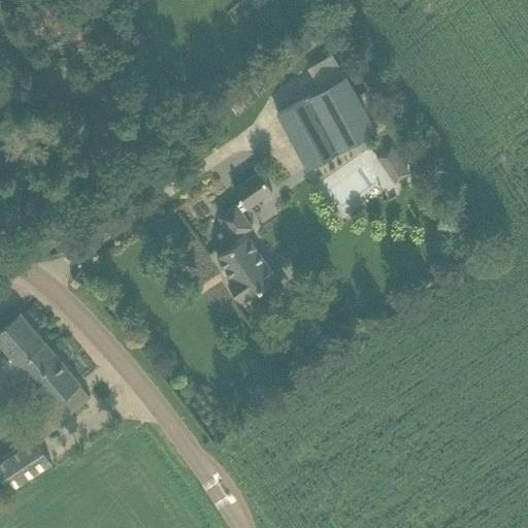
[(276,113),(307,170),(376,132),(363,107),(370,104),(364,93),(358,97),(347,76),(276,113)]
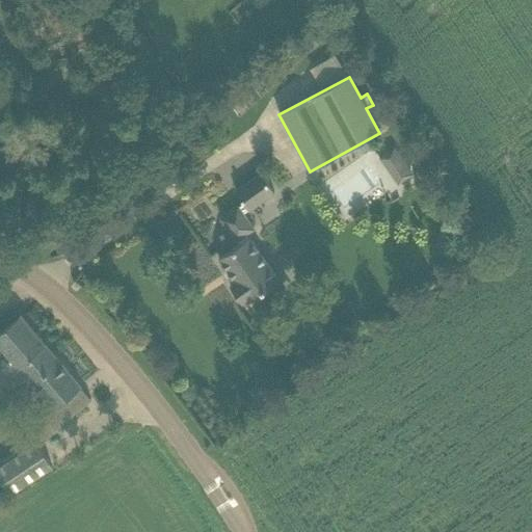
[(245,203),(239,208),(238,207),(221,219),(238,242),(255,230),(243,213),(248,210),(249,211),(274,194),(260,175),(236,191),(245,203)]
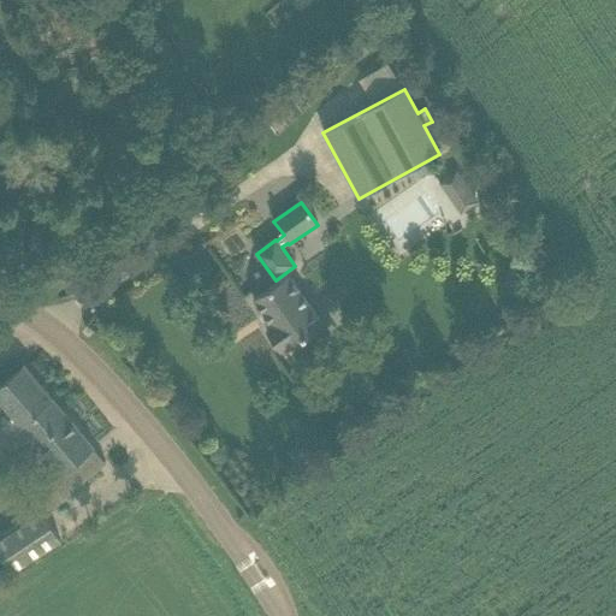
[(323,325),(289,276),(253,300),(271,327),(266,331),(280,353),(286,348),(288,349),(306,337),(312,338),(320,332),(320,326),(323,325)]
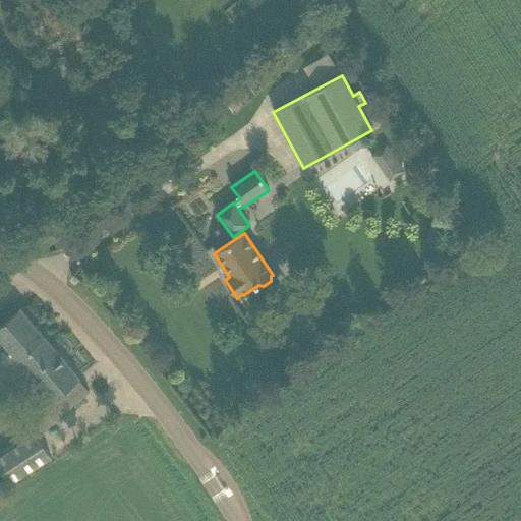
[(0,339),(10,352),(0,360),(0,395),(8,389),(27,373),(54,350),(49,344),(19,308),(0,325),(0,339)]
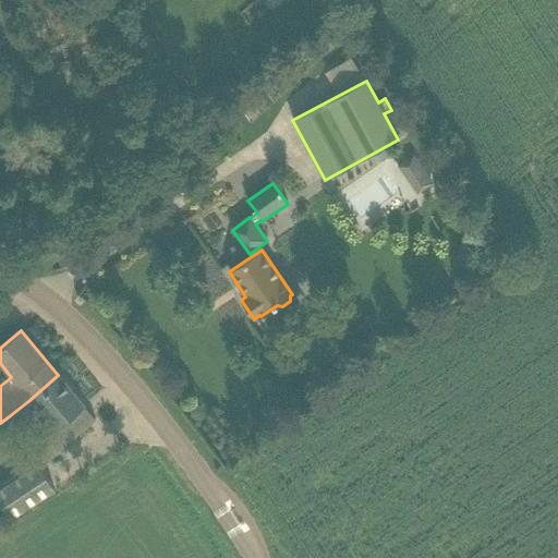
[(58,375),(29,400),(53,428),(33,446),(45,460),(74,435),(64,423),(84,405),(58,375)]
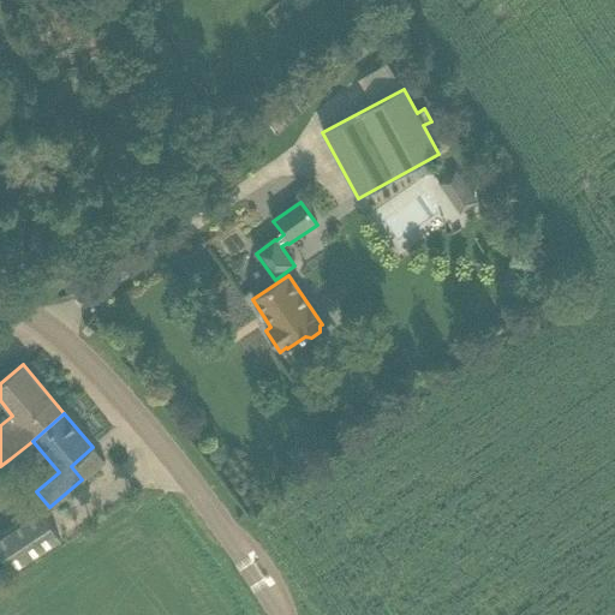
[(61,542),(41,512),(0,538),(0,555),(12,574),(61,542)]
